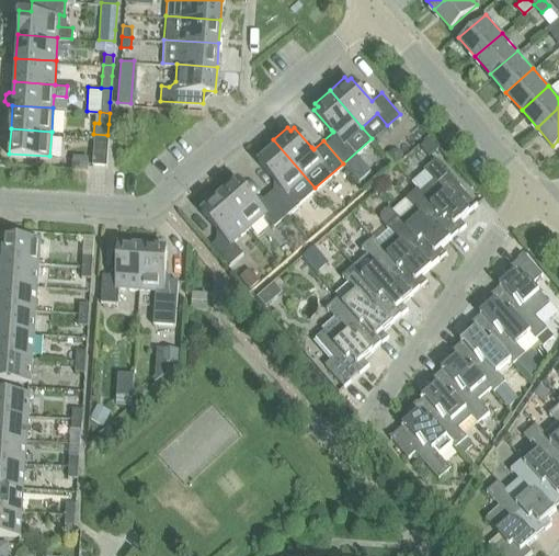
[(93,134),(92,162),(106,162),(107,135),(93,134)]
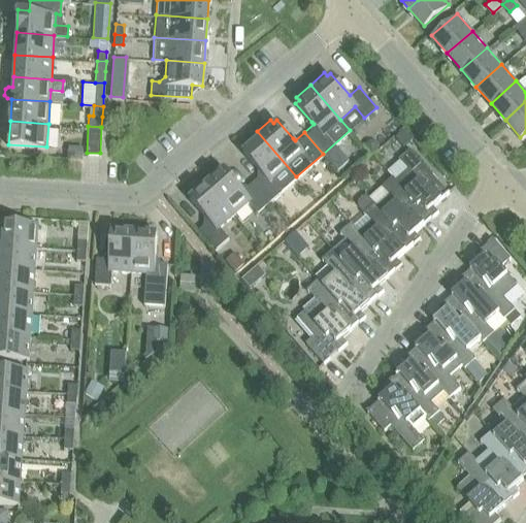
[(403,126),(394,134),(401,143),(412,135),(403,126)]
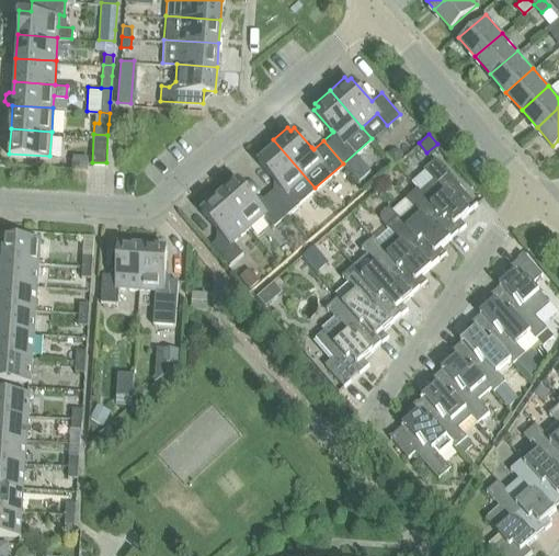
[(261,156),(258,159),(274,179),(276,182),(266,191),(286,213),(315,188),(273,139),(258,152),(261,156)]
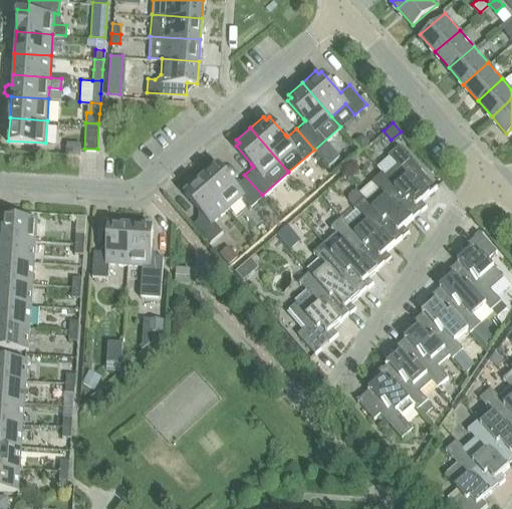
[(358,133),(353,138),(360,146),(369,139),(364,134),(358,133)]
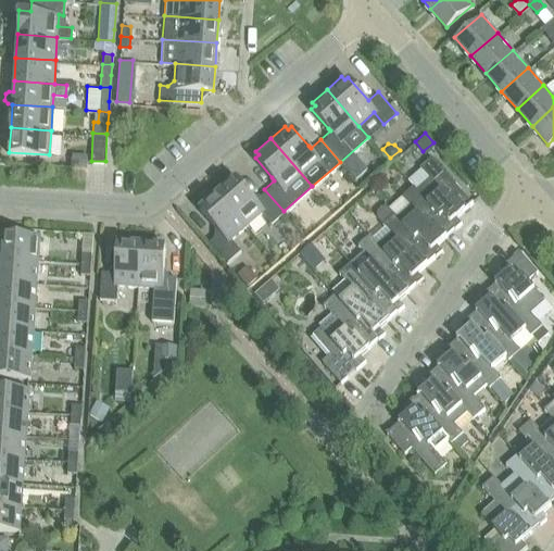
[(71,153),(70,164),(85,165),(86,154),(71,153)]
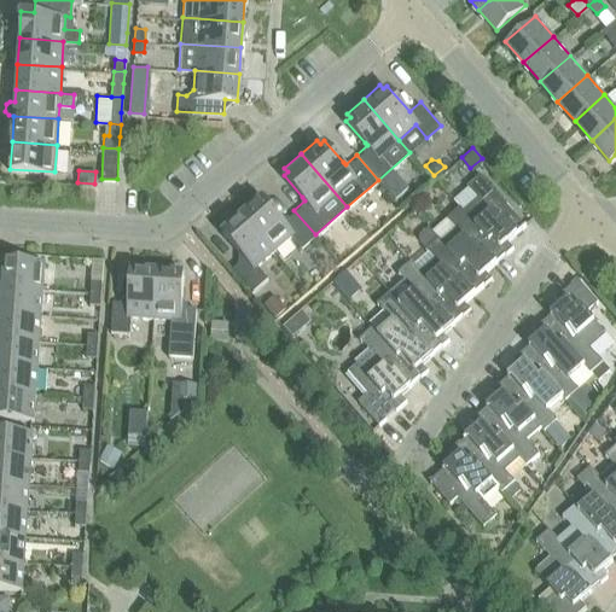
[(476,196),(463,208),(462,208),(482,231),(475,237),(495,261),(512,245),(506,238),(526,222),(524,221),(523,222),(481,173),(468,185),(476,196)]
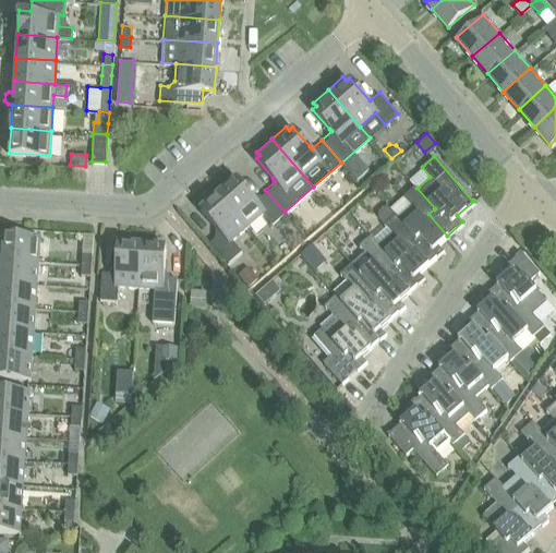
[(229,176),(215,189),(231,207),(246,225),(262,212),(272,223),(285,212),(265,190),(255,199),(253,195),(236,176),(232,179),(229,176)]
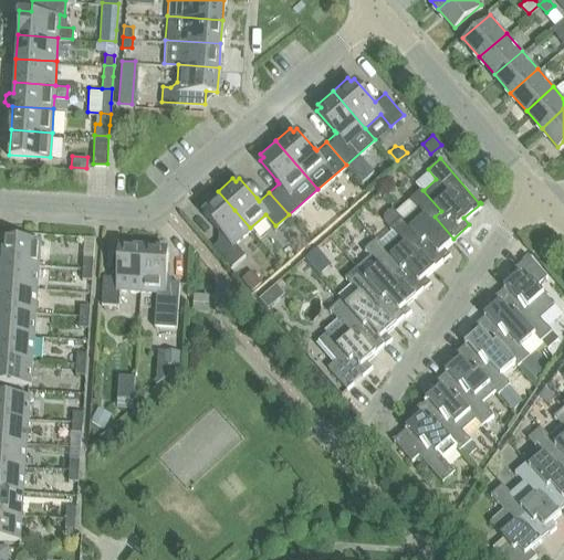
[(400,214),(400,215),(421,239),(415,245),(434,266),(450,252),(445,246),(453,239),(435,217),(441,211),(423,190),(424,190),(420,187),(395,208),(400,214)]
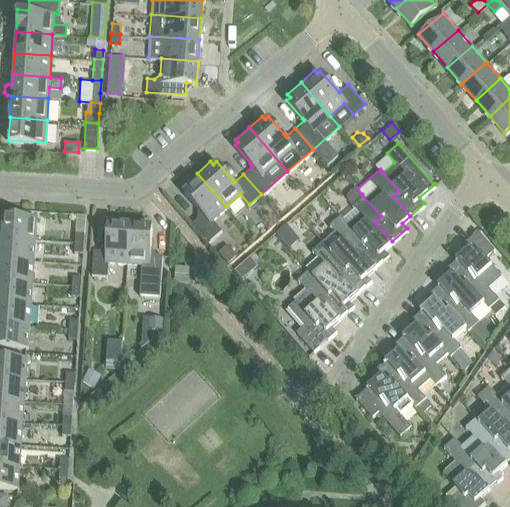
[(226,206),(197,173),(183,184),(186,187),(183,190),(202,212),(193,220),(209,239),(221,229),(212,218),(226,206)]
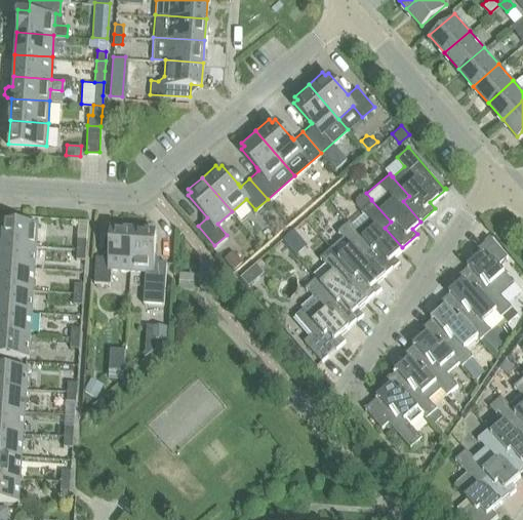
[(355,197),(354,201),(361,209),(360,209),(363,212),(366,216),(355,227),(356,229),(373,248),(366,253),(385,274),(399,261),(394,254),(402,247),(385,228),(391,222),(371,200),(366,194),(363,190),(355,197)]
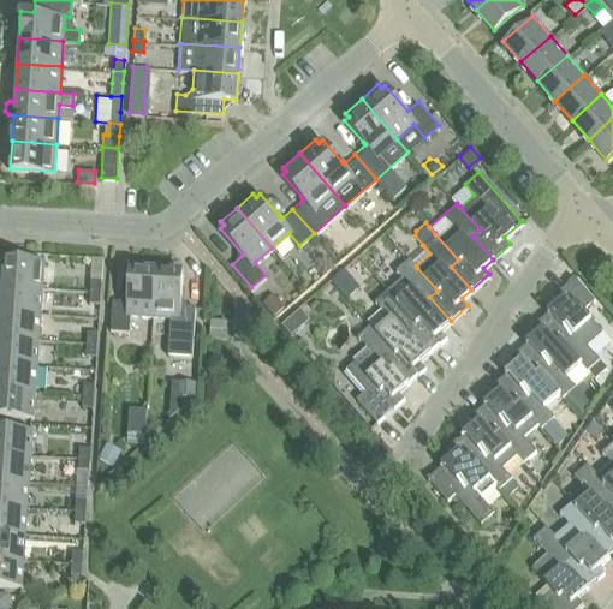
[(4,256),(1,284),(41,286),(43,258),(4,256)]
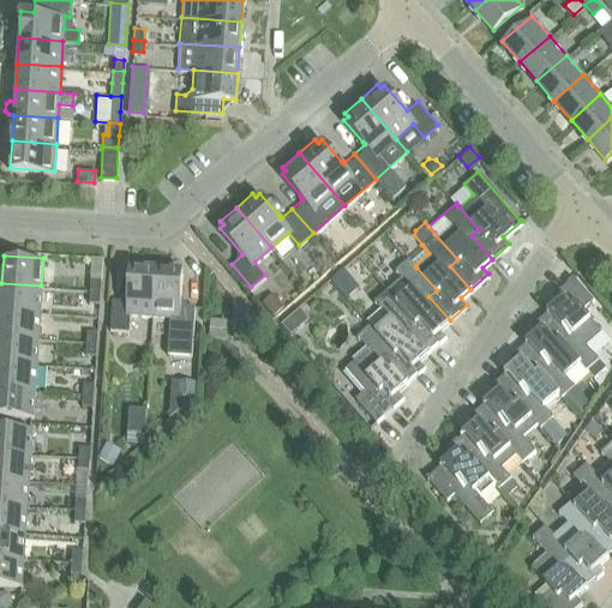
[(400,275),(387,288),(415,320),(408,327),(429,350),(447,335),(441,329),(450,320),(429,296),(437,290),(417,268),(415,265),(411,260),(408,257),(395,269),(400,275)]
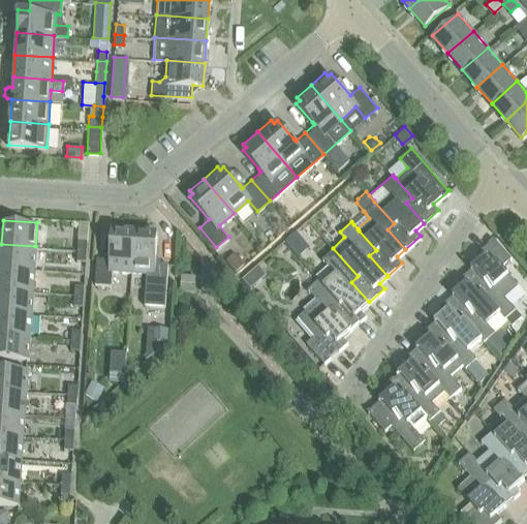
[(146,272),(144,303),(164,304),(166,262),(154,260),(156,230),(152,230),(152,226),(115,224),(115,228),(111,227),(109,257),(96,257),(94,283),(111,284),(112,270),(146,272)]
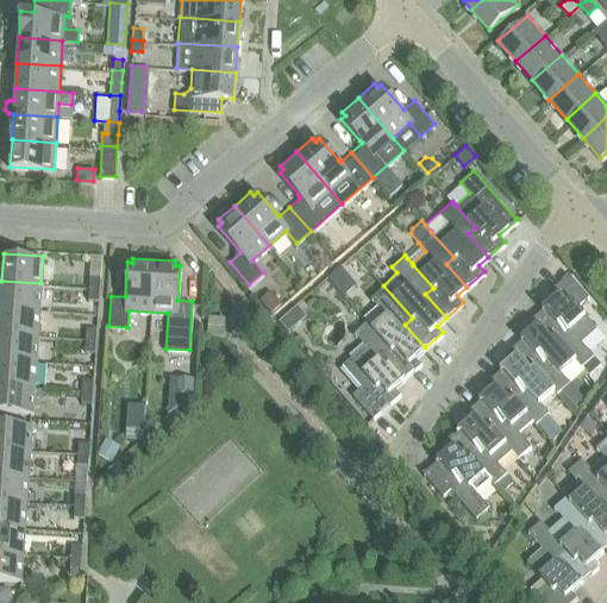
[(88,282),(89,274),(89,272),(75,271),(74,281),(88,282)]
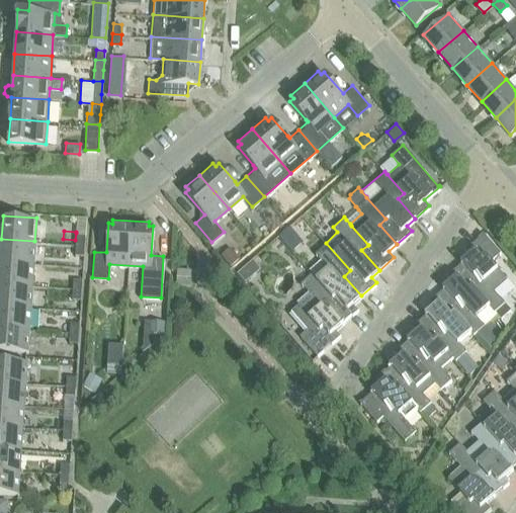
[(468,253),(460,260),(478,279),(471,285),(489,304),(488,305),(494,311),(500,318),(511,308),(505,301),(494,288),(507,277),(491,259),(500,251),(483,231),(463,247),(468,253)]
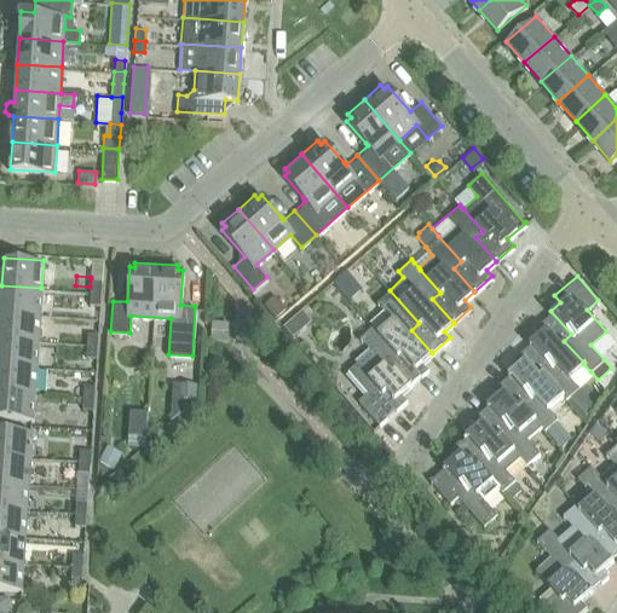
[(90,287),(90,290),(101,291),(102,279),(91,278),(90,287)]
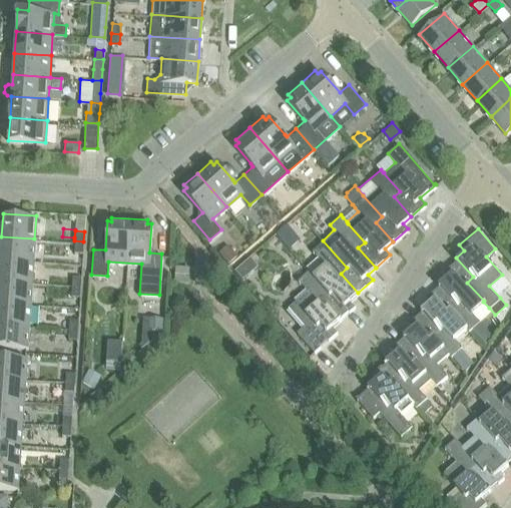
[(1,236),(0,258),(33,260),(34,238),(1,236)]
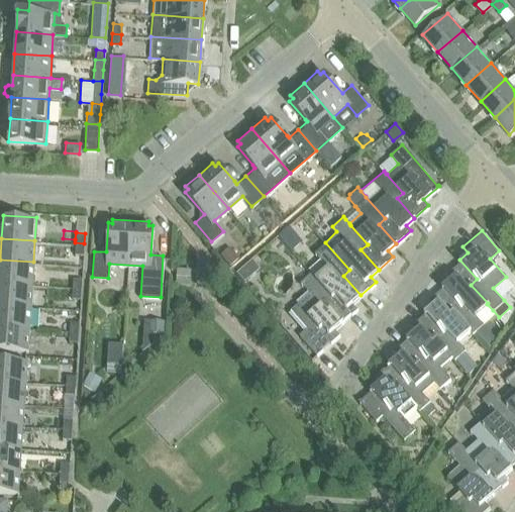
[(84,243),(75,242),(74,252),(83,253),(84,243)]
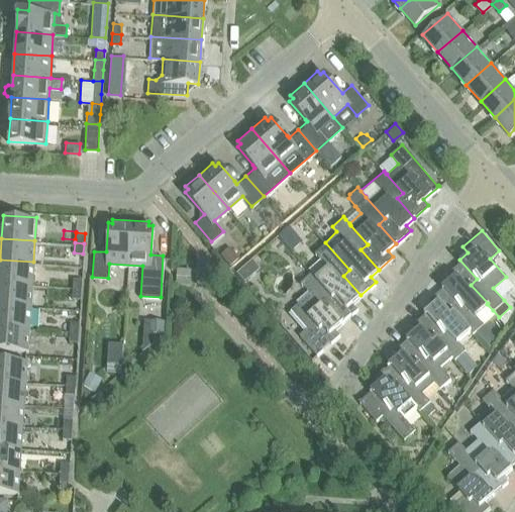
[(325,265),(313,275),(331,296),(325,301),(342,320),(357,308),(352,302),(361,295),(343,276),(349,270),(325,242),(314,251),(319,258),(325,265)]
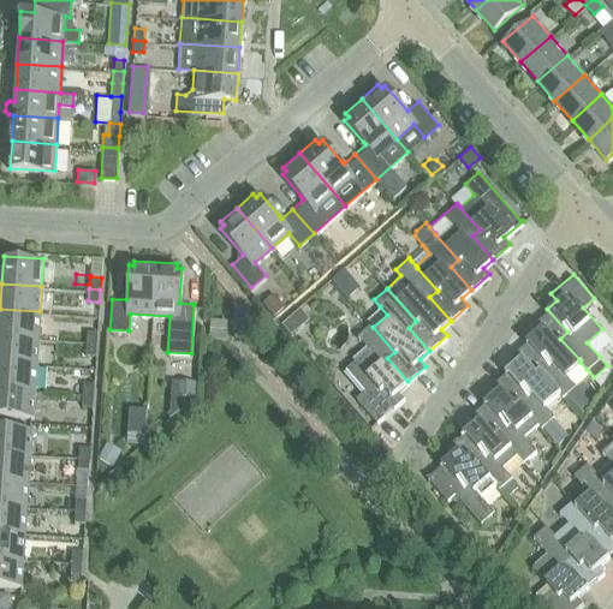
[(272,291),(262,299),(273,312),(284,304),(272,291)]
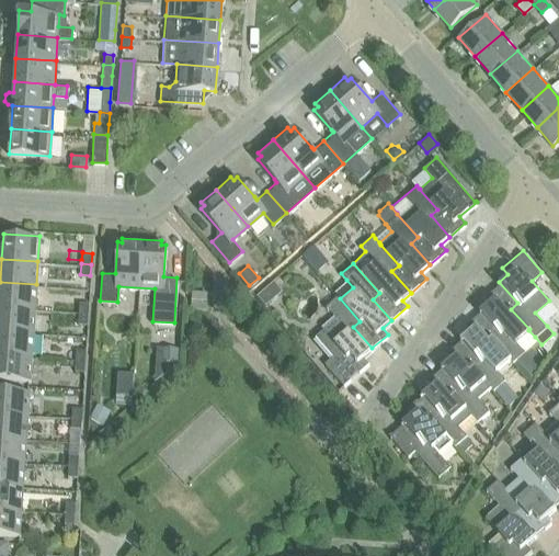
[(0,282),(0,306),(34,308),(36,284),(0,282)]
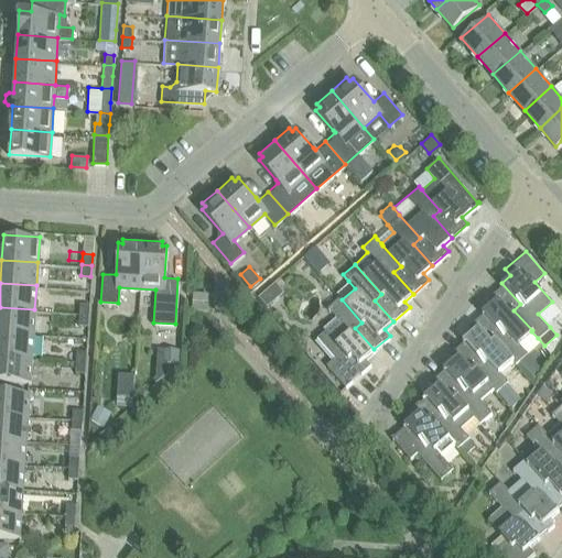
[(492,304),(483,310),(501,332),(494,338),(512,359),(515,362),(527,351),(519,342),(531,331),(532,330),(514,310),(520,304),(501,283),(486,297),(492,304)]
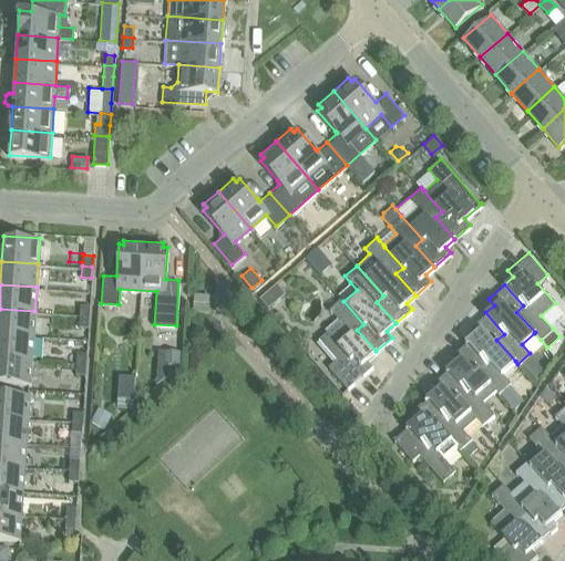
[(267,286),(258,293),(266,303),(270,299),(271,291),(267,286)]
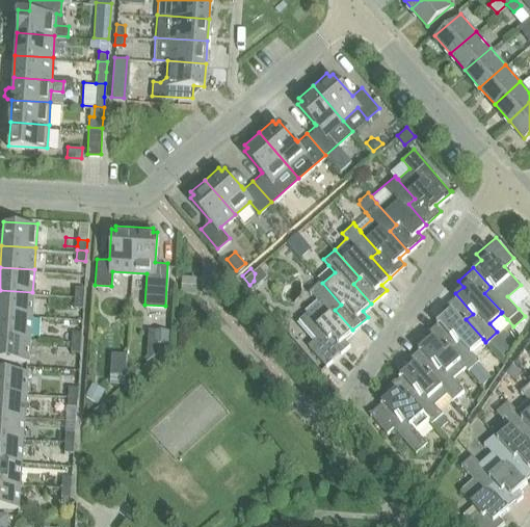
[(182,274),(181,290),(194,291),(195,275),(182,274)]
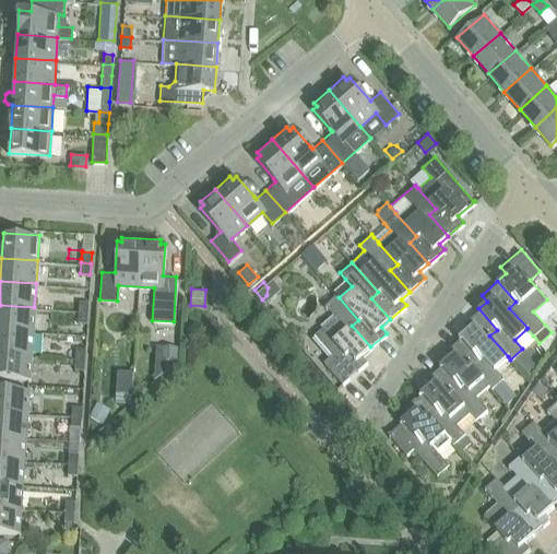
[(358,320),(335,294),(324,304),(334,316),(313,334),(331,354),(323,361),(342,382),(367,361),(362,354),(370,346),(352,326),(358,320)]
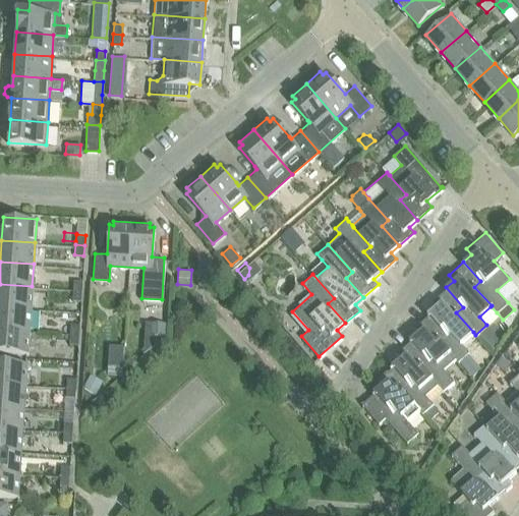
[(73,279),(72,288),(81,289),(82,279),(73,279)]
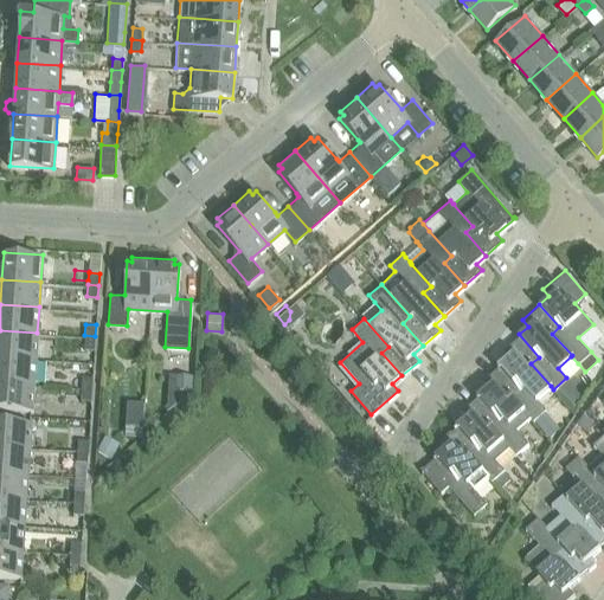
[(0,355),(36,357),(37,333),(0,330),(0,355)]
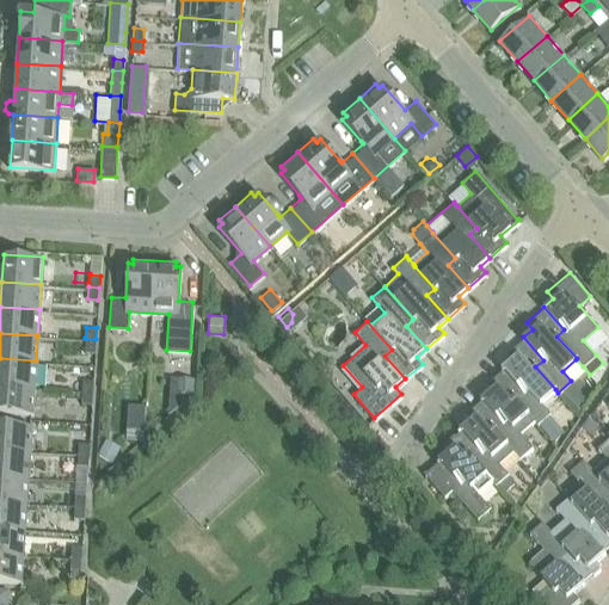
[(511,359),(502,368),(522,390),(515,397),(535,419),(534,420),(537,424),(539,421),(542,419),(548,414),(551,412),(541,401),(555,389),(535,366),(543,360),(523,337),(505,352),(511,359)]
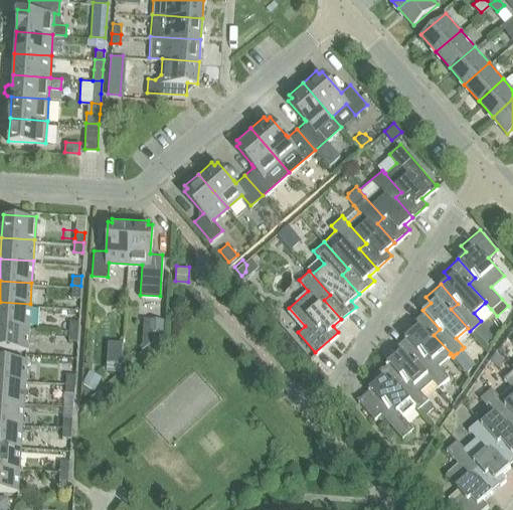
[(80,286),(71,285),(70,295),(79,296),(80,286)]
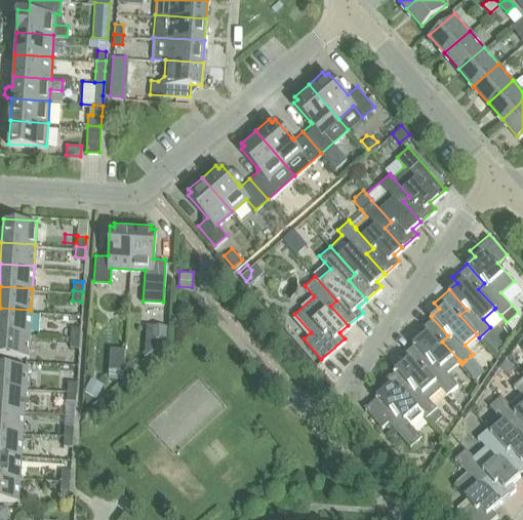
[(0,329),(29,332),(31,310),(0,308),(0,329)]
